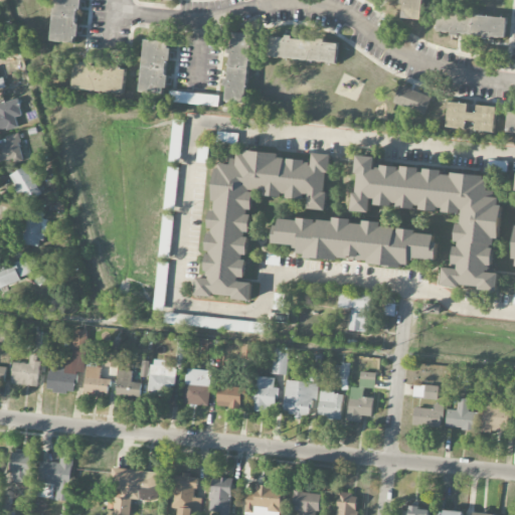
[(53,0),(50,41),(77,43),(81,0),(53,0)]
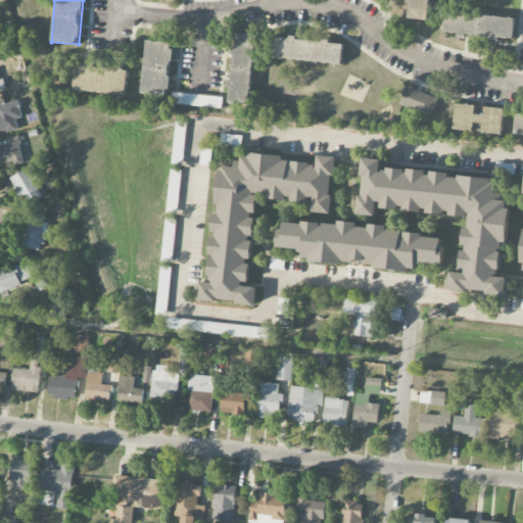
[(430,20),(431,0),(409,0),(408,17),(430,20)]
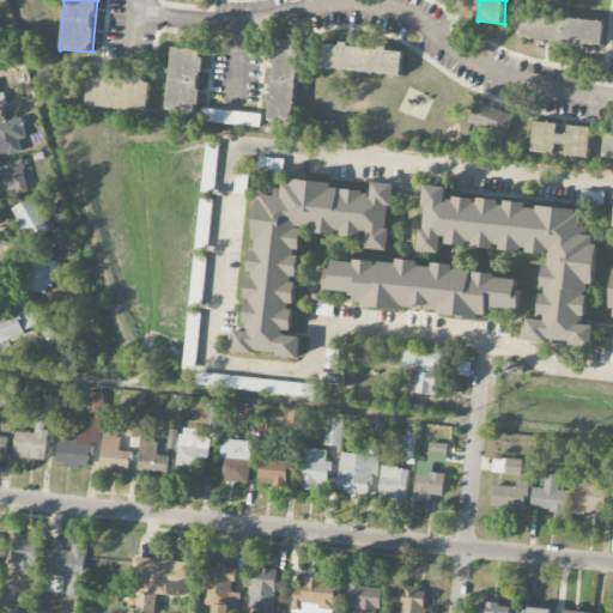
[(521,41),(602,47),(605,19),(522,13),(521,41)]
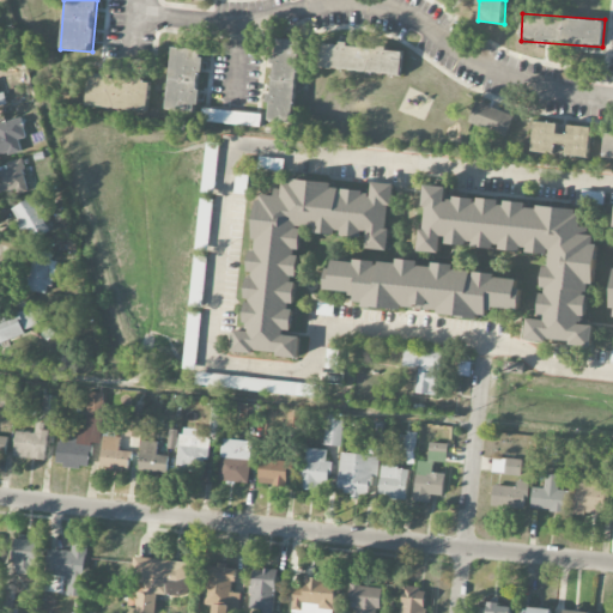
[(299,41),(274,38),(268,121),(295,122),(299,41)]
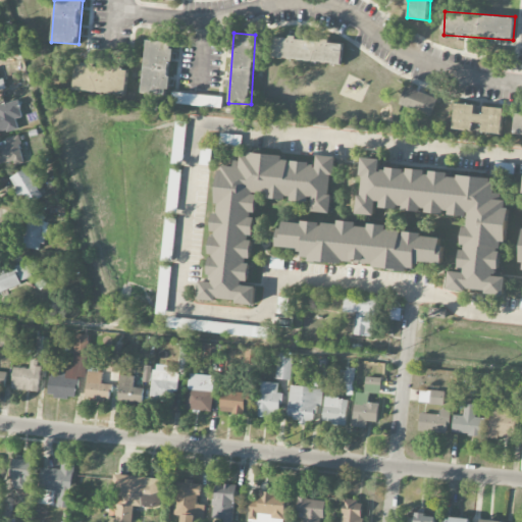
[(344,42),(274,35),(271,58),(342,65),(344,42)]
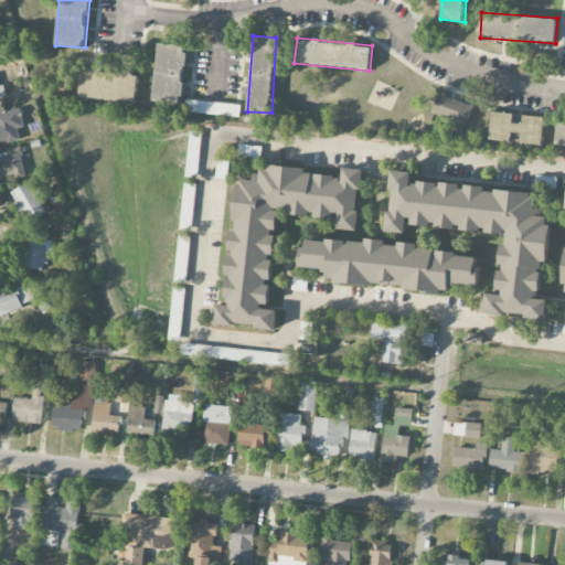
[(152,100),(182,104),(189,45),(159,42),(152,100)]
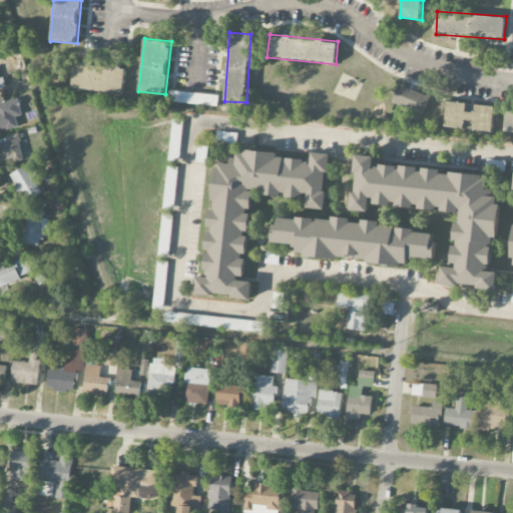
[(9,76),(4,59),(0,60),(0,89),(6,88),(3,78),(9,76)]
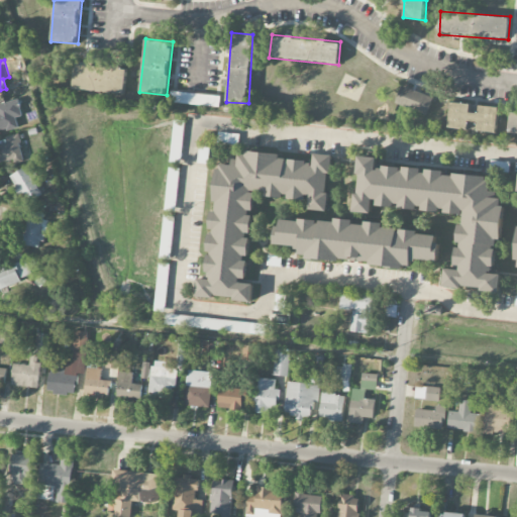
[(73,91),(126,93),(127,65),(74,63),(73,91)]
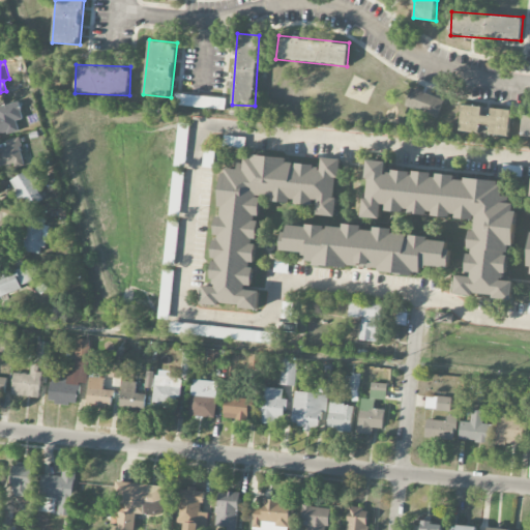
[(437,118),(444,100),(412,87),(405,106),(437,118)]
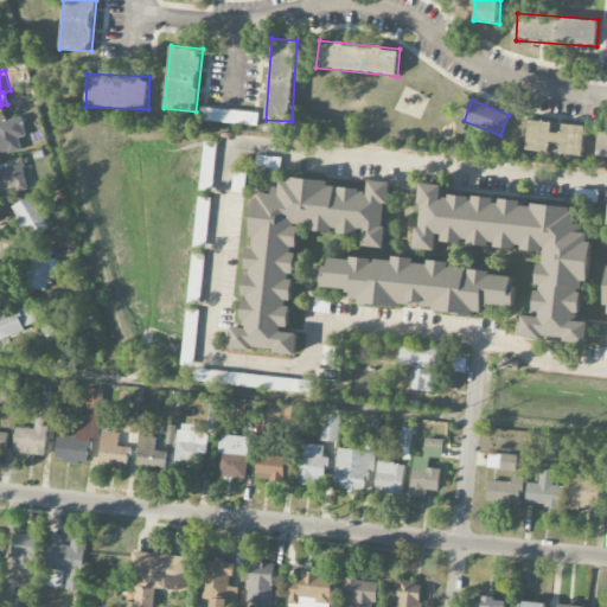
[(260,114),(200,108),(199,120),(257,127),(260,114)]
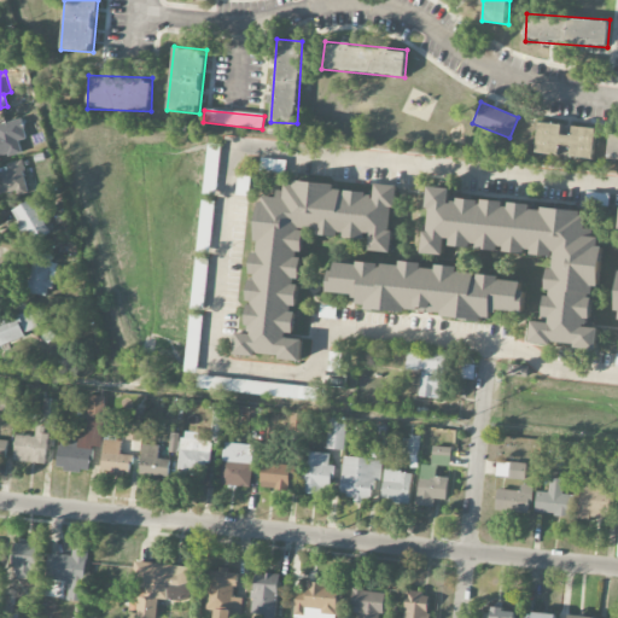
[(0,157),(22,153),(18,141),(25,140),(22,120),(0,123),(0,157)]
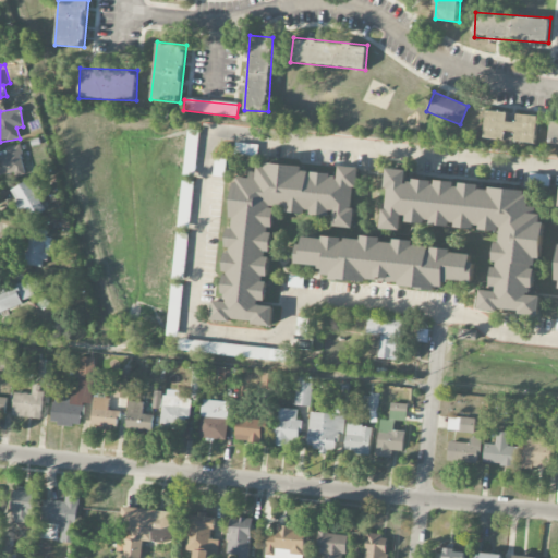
[(536,144),(538,116),(517,113),(516,122),(508,121),(509,112),(486,110),(484,138),(511,141),(511,142),(536,144)]
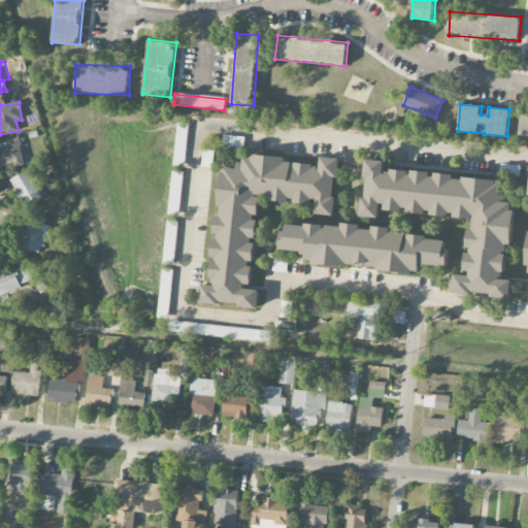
[(6,139),(6,149),(0,147),(0,168),(23,167),(21,138),(6,139)]
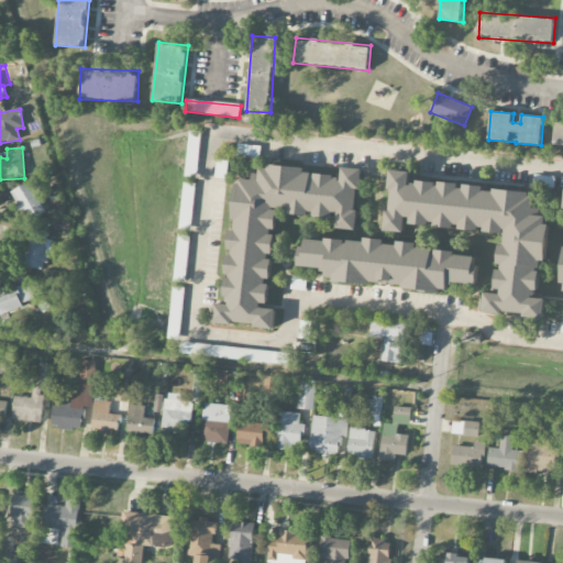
[(238,178),(223,304),(216,302),(213,323),(274,331),(276,309),(266,308),(277,212),(337,219),(335,228),(355,230),(362,169),(342,167),(341,175),(254,165),(253,180),(238,178)]
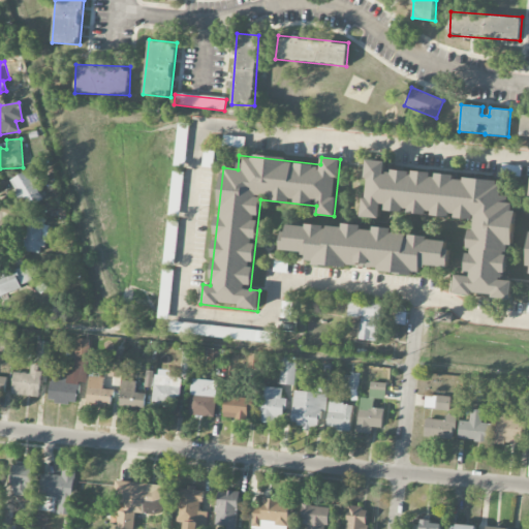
[(472,220),(467,274),(457,273),(455,293),(511,300),(514,281),(507,280),(516,199),(502,198),(503,182),(386,168),(387,161),(369,159),(363,217),(381,218),(382,211),(472,220)]
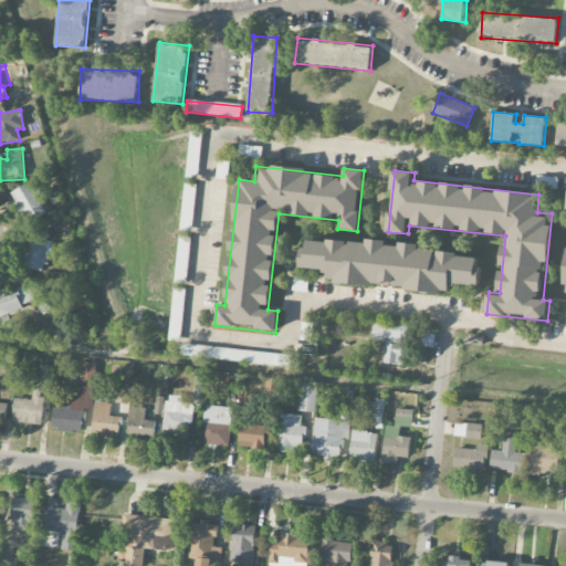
[(30,221),(45,215),(41,203),(44,202),(35,181),(11,191),(20,215),(27,212),(30,221)]
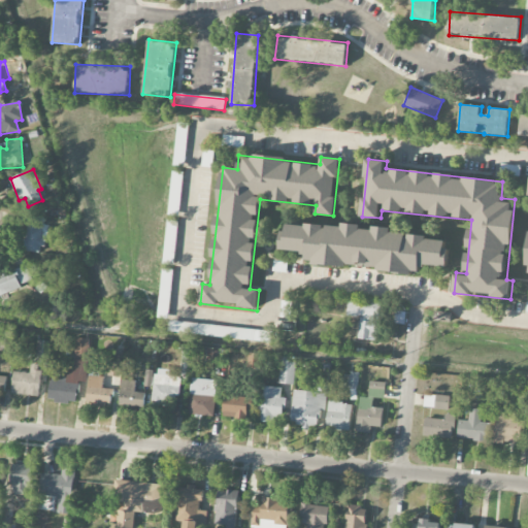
[(168,215),(177,217),(183,186),(172,185),(168,215)]
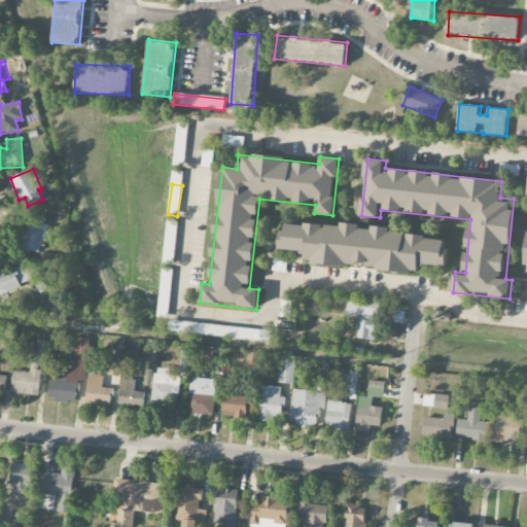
[(43,252),(46,217),(28,215),(25,251),(43,252)]
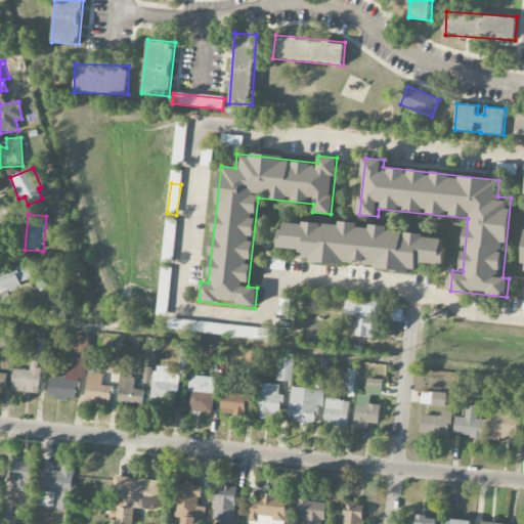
[(415,273),(415,266),(443,269),(446,235),(282,219),(280,246),(305,248),(304,262),(415,273)]
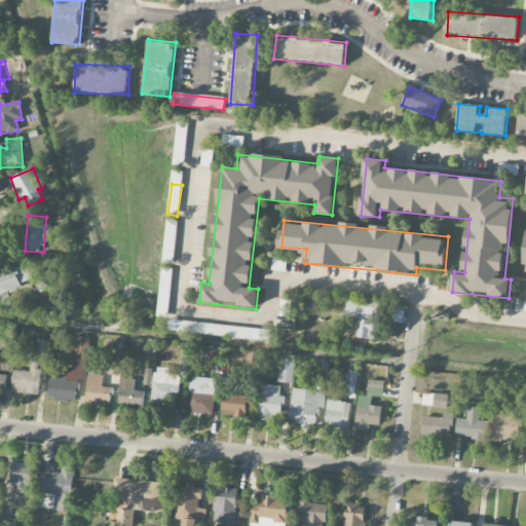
[(175,259),(176,221),(165,221),(164,258),(175,259)]
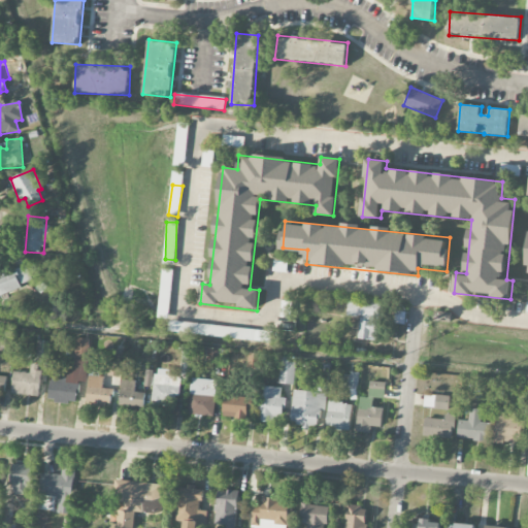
[(0,273),(0,278),(1,285),(2,285),(4,294),(22,289),(21,284),(31,282),(27,267),(0,273)]
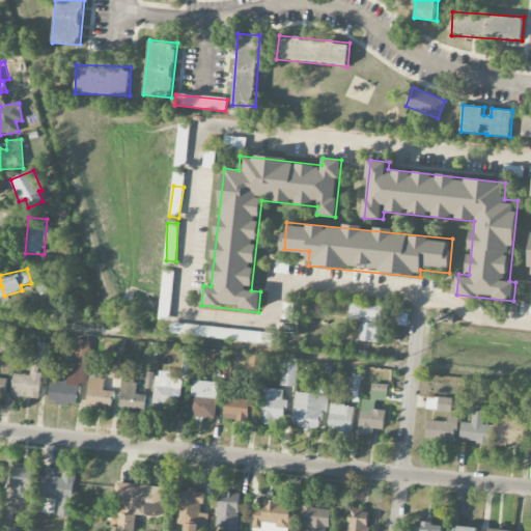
[(170,320),(172,283),(162,283),(160,320),(170,320)]
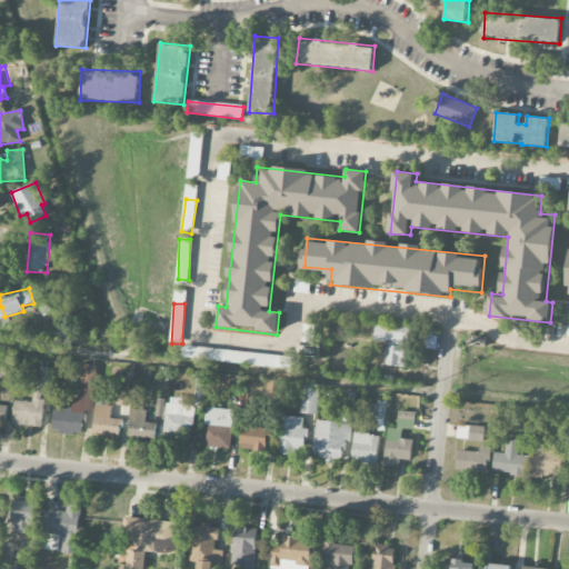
[(317,327),(303,325),(300,342),(313,345),(317,327)]
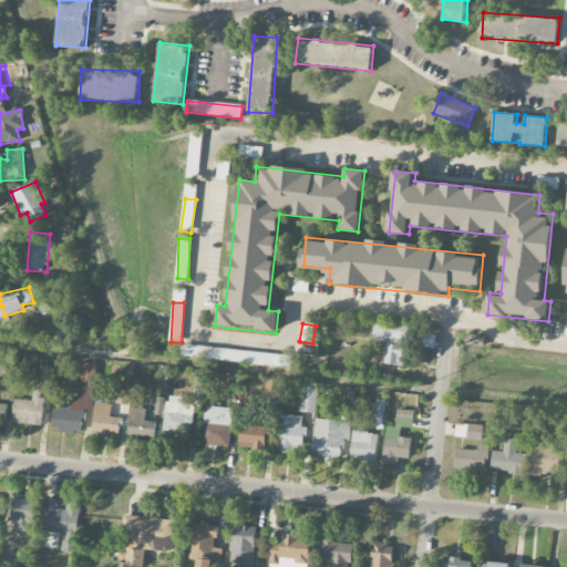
[(406,323),(373,323),(373,339),(385,340),(385,364),(405,366),(406,323)]
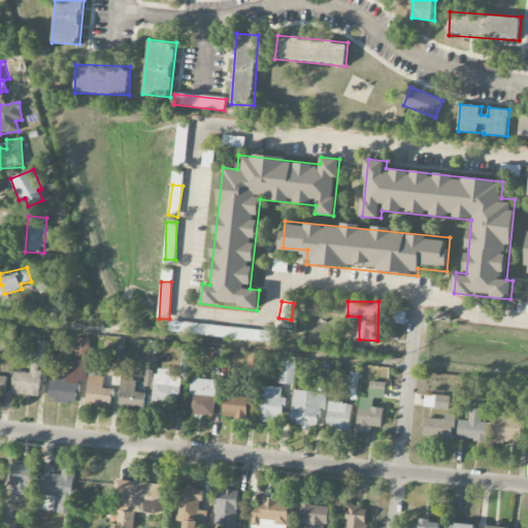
[(395,324),(404,325),(405,314),(396,312),(395,324)]
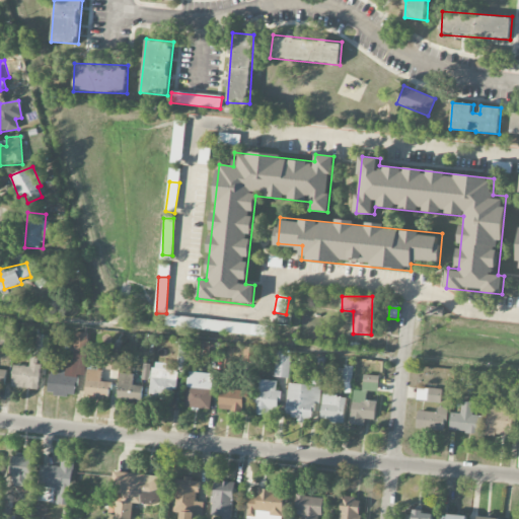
[(165,326),(266,338),(267,326),(166,315),(165,326)]
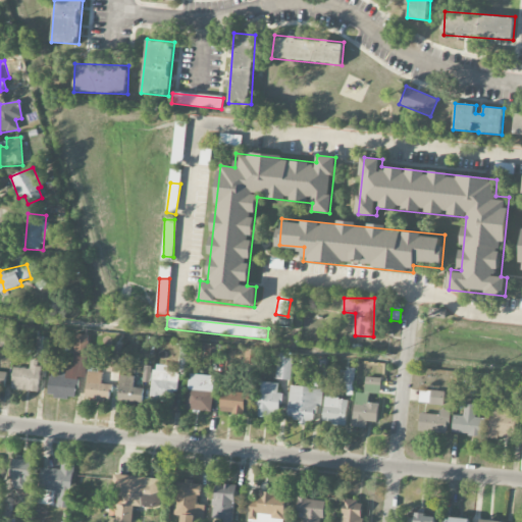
[(36,351),(49,352),(50,337),(37,337),(36,351)]
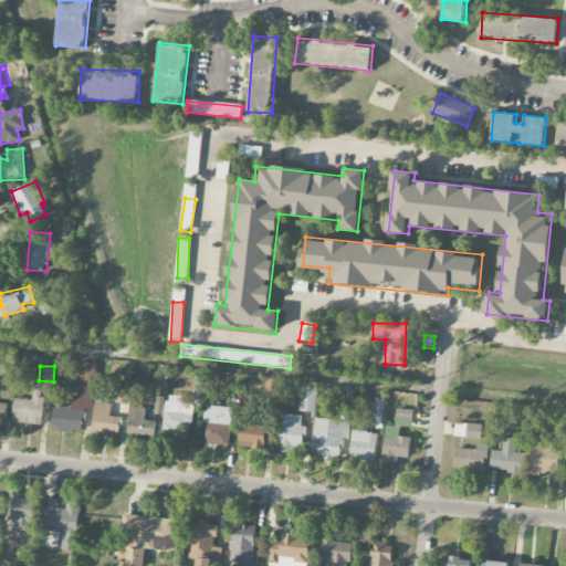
[(194,397),(203,398),(205,378),(195,377),(194,397)]
